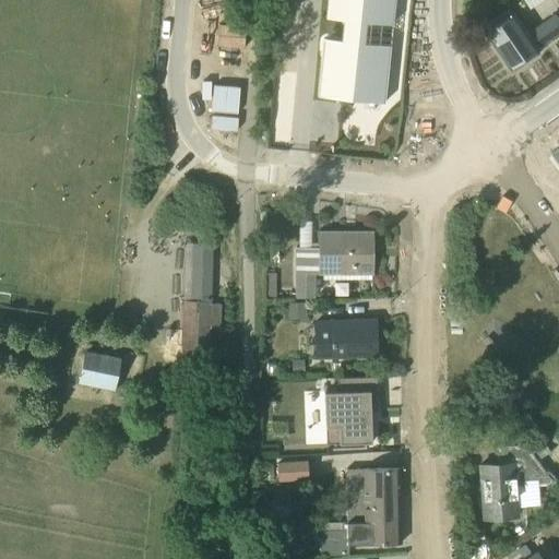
[(521,0),(528,11),(543,0),(521,0)]
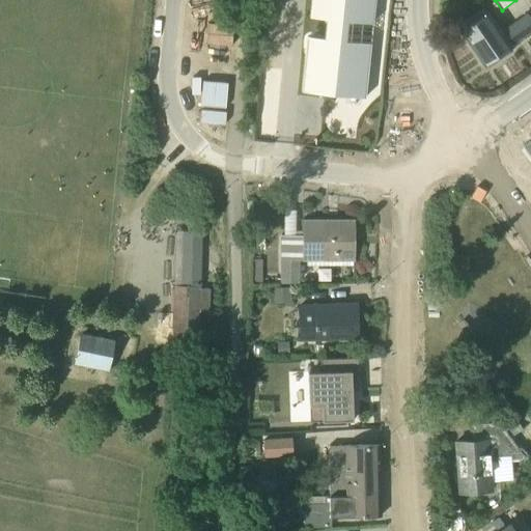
[(453,26),(482,66),(498,56),(500,58),(510,52),(509,49),(530,33),(530,21),(527,15),(501,32),(482,7),(453,26)]
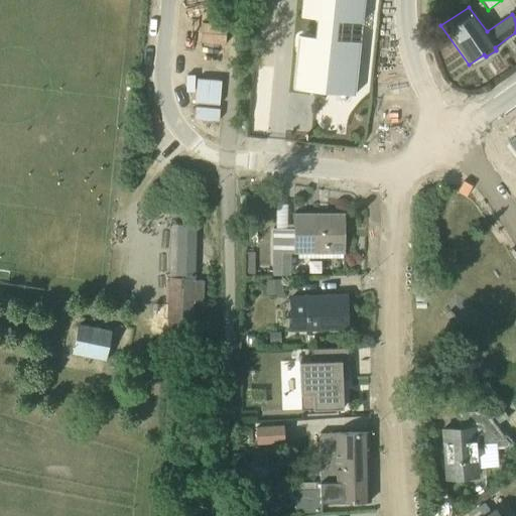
[(342,216),(293,215),(293,229),(272,229),(272,278),(295,278),(295,259),(290,259),(290,252),(342,253),(342,216)]
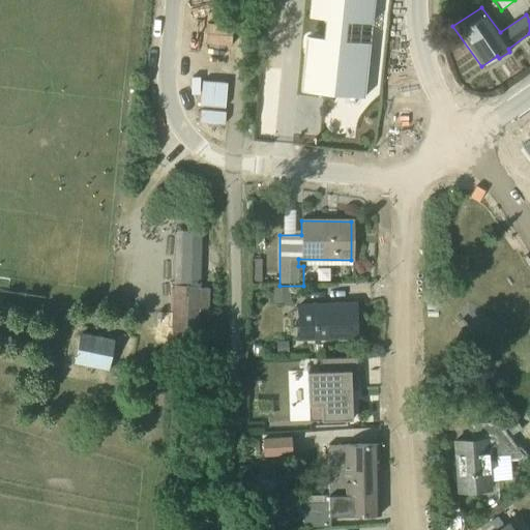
[(176,234),(173,284),(198,285),(200,236),(176,234)]
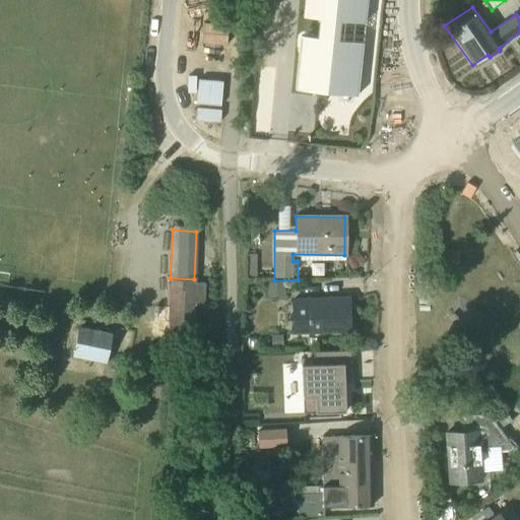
[(257,279),(257,255),(246,255),(246,279),(257,279)]
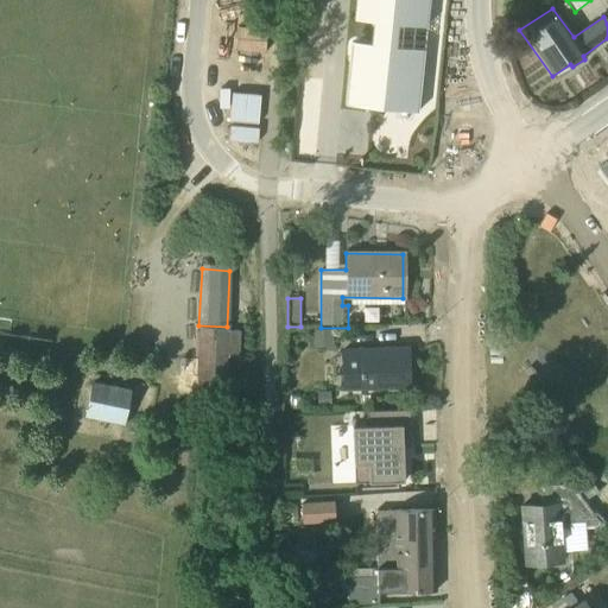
[(336,329),(314,329),(314,344),(336,344),(336,329)]
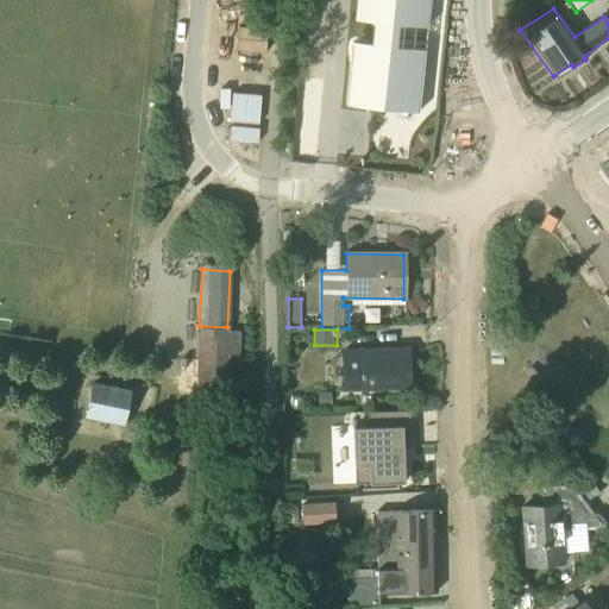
[(239,334),(199,332),(193,408),(234,410),(239,334)]
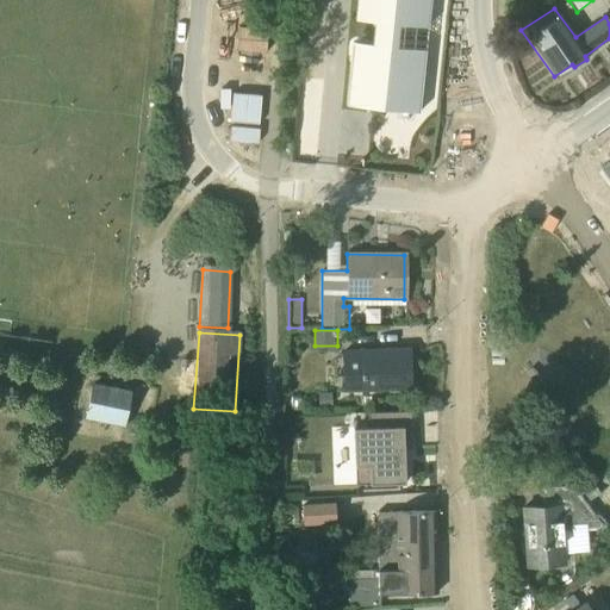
[(343,350),(344,391),(409,390),(409,350),(343,350)]
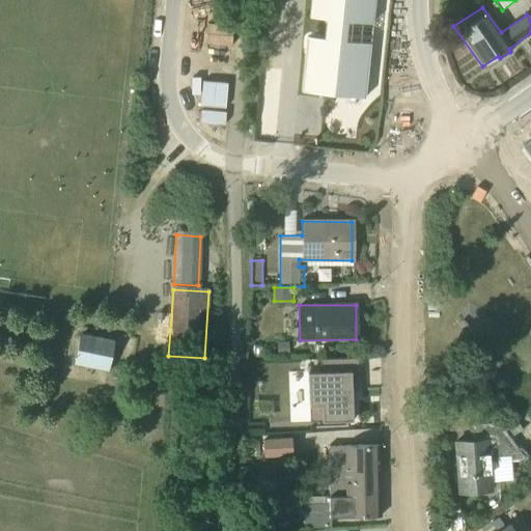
[(70,333),(62,365),(98,372),(104,340),(70,333)]
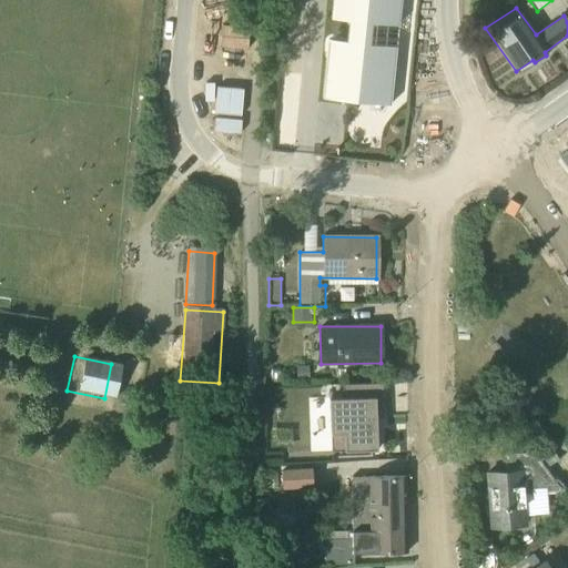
[(382,418),(381,384),(341,385),(342,398),(330,398),(330,452),(376,450),(376,419),(382,418)]
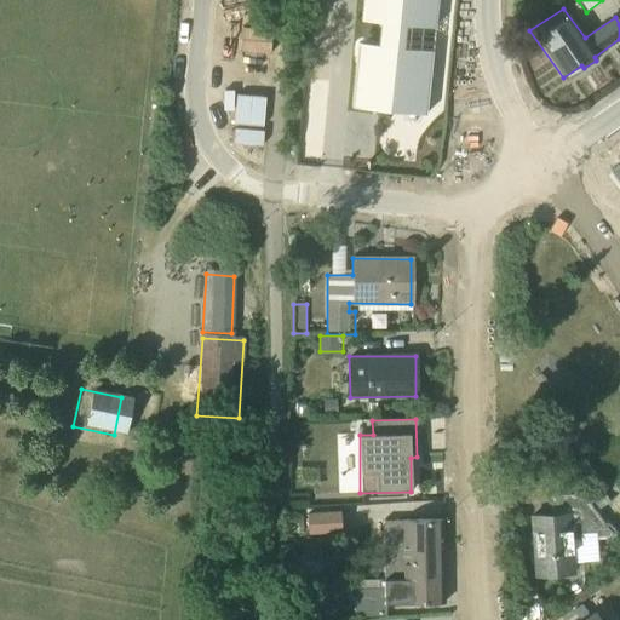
[(550,516),(532,517),(537,575),(581,573),(580,563),(597,562),(595,541),(608,540),(607,527),(583,497),(549,498),(550,516)]
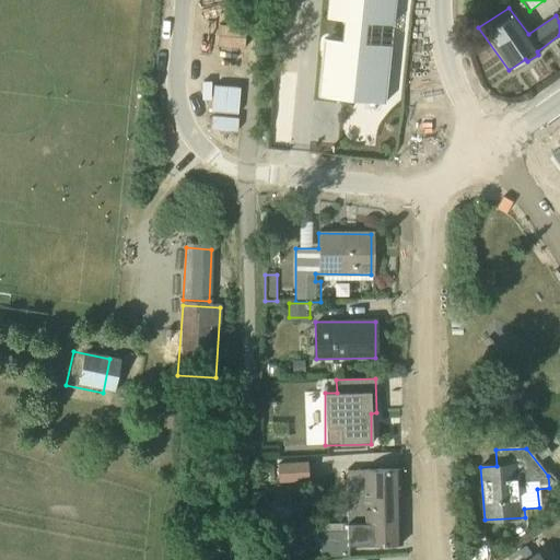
[(307,481),(306,461),(275,463),(277,483),(307,481)]
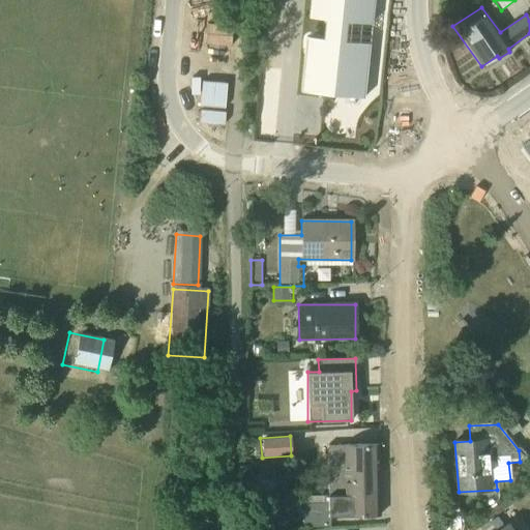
[(327,446),(327,496),(378,495),(378,445),(327,446)]
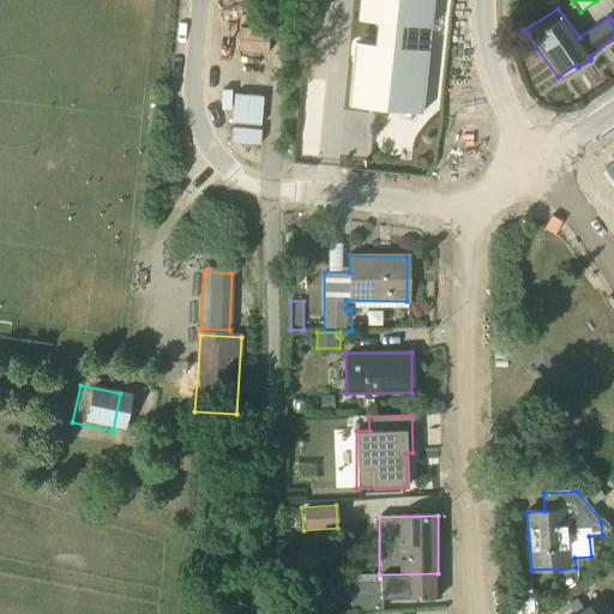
[(313,561),(312,546),(296,546),(298,563),(313,561)]
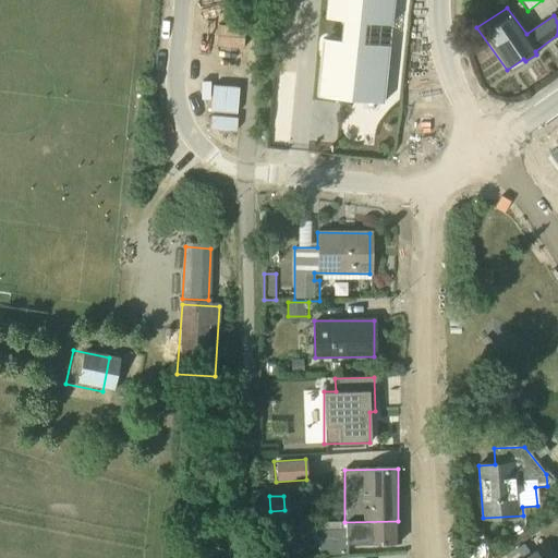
[(398,544),(398,521),(344,522),(317,523),(317,556),(347,556),(347,545),(398,544)]
